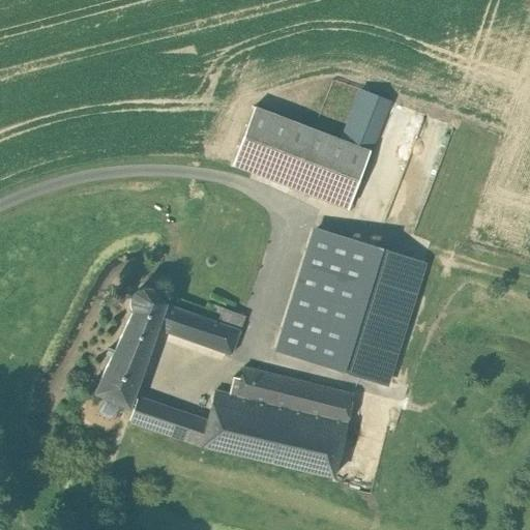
[(389,101),(360,90),(341,141),(370,152),(389,101)]
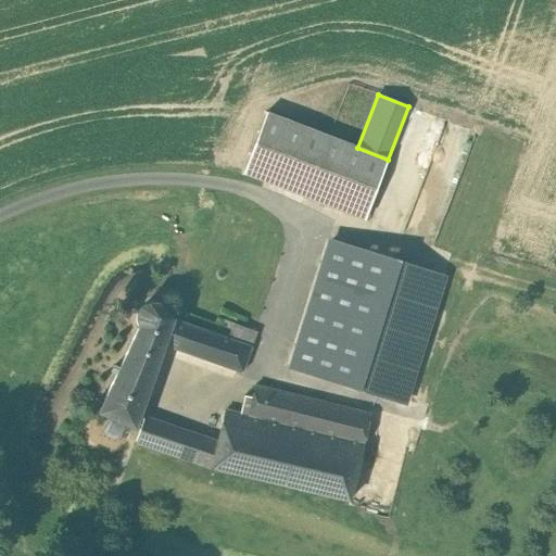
[(329,137),(265,113),(242,174),(364,220),(388,160),(357,148),(329,137)]
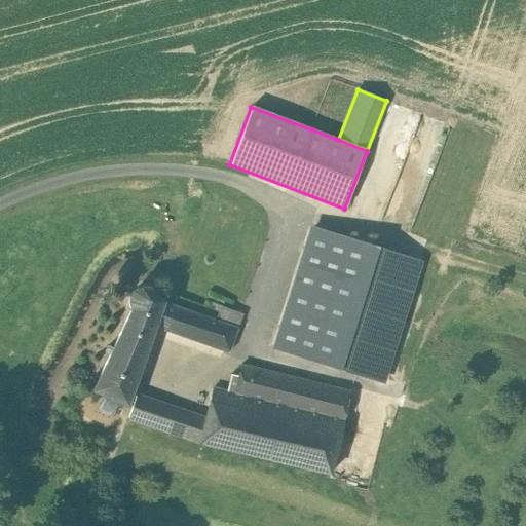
[(382,381),(419,261),(375,248),(337,368),(382,381)]
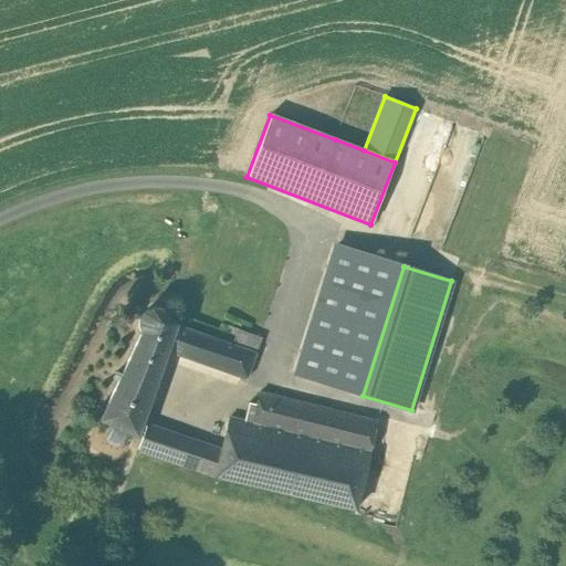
[(157,310),(153,310),(148,310),(145,312),(143,313),(140,316),(138,320),(138,322),(138,324),(138,327),(139,331),(140,333),(121,375),(116,373),(113,379),(117,381),(100,421),(136,436),(166,350),(175,326),(175,325),(169,323),(168,320),(166,316),(164,314),(160,311),(157,310)]
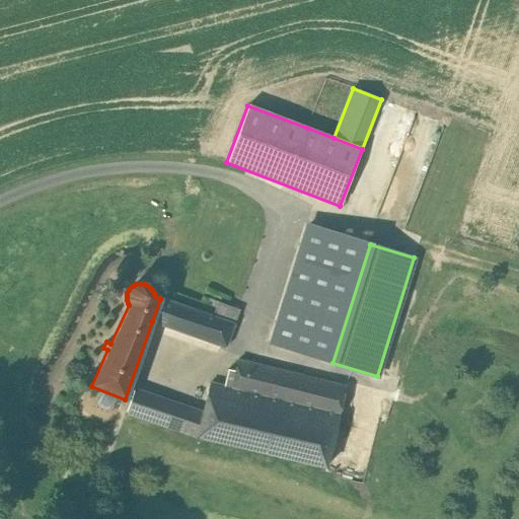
[(202,313),(160,299),(152,321),(225,348),(233,324),(212,317),(202,313)]
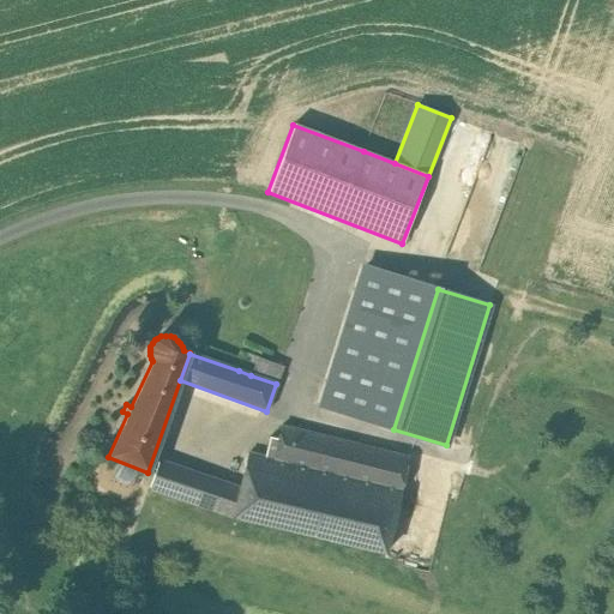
[(257,359),(245,354),(239,371),(251,375),(257,359)]
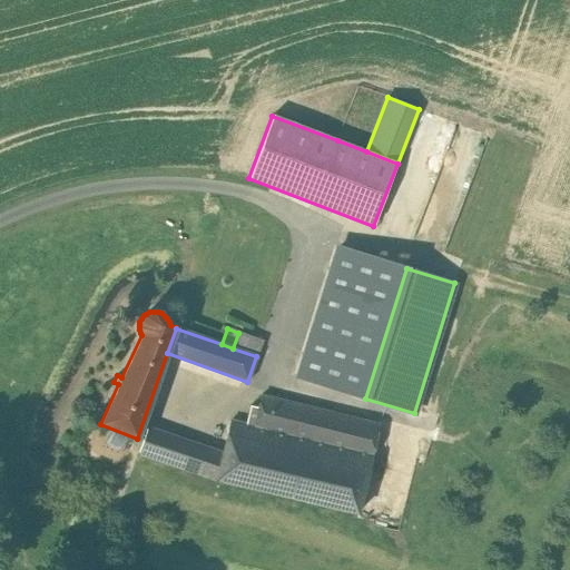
[(263,341),(238,333),(233,349),(256,356),(263,341)]
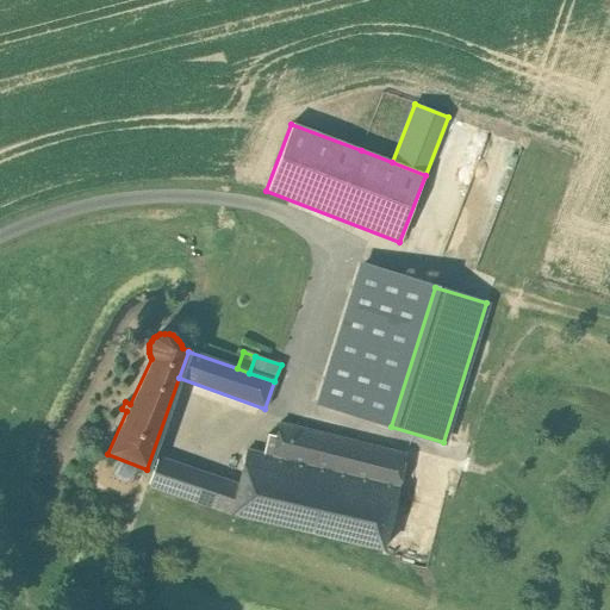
[(405,455),(279,423),(275,436),(267,435),(261,455),(399,485),(405,455)]
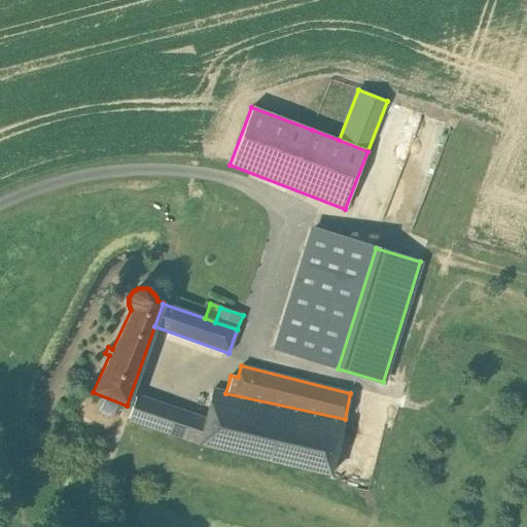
[(225,393),(213,389),(205,419),(199,444),(238,452),(254,455),(271,460),(330,475),(345,419),(225,393)]
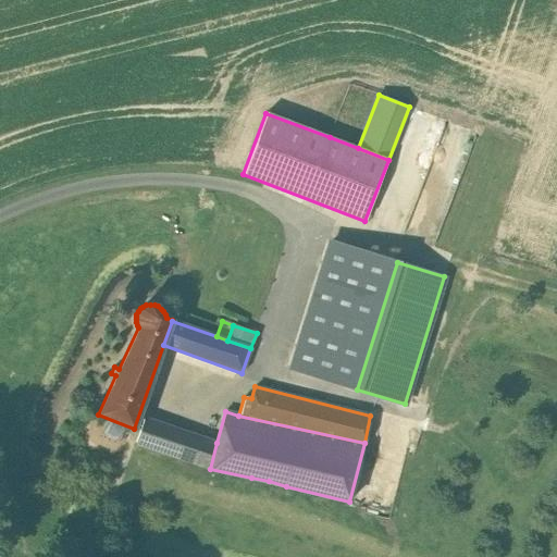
[(217,443),(144,419),(135,443),(210,469),(217,443)]
